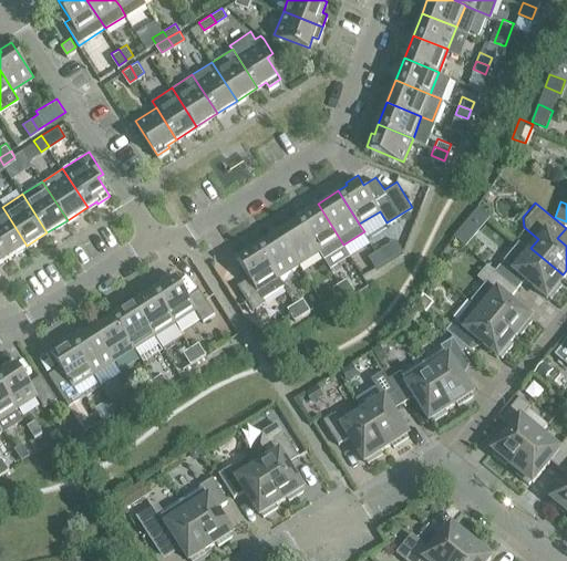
[(298,217),(319,250),(323,257),(343,245),(318,204),(298,217)]
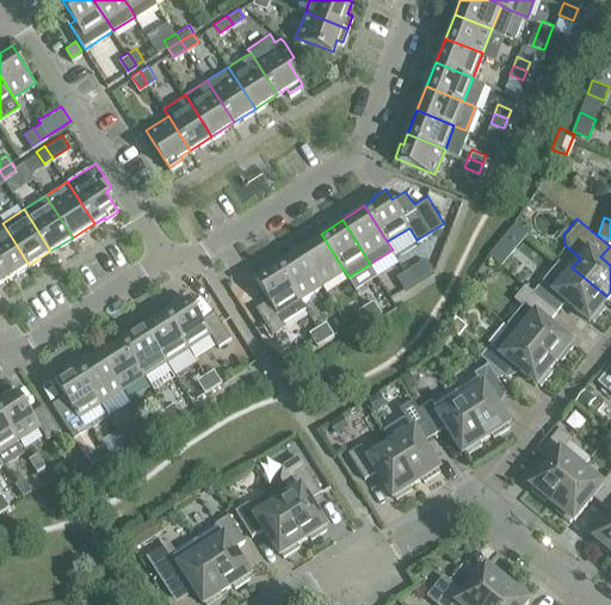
[(513,222),(493,248),(505,259),(526,232),(513,222)]
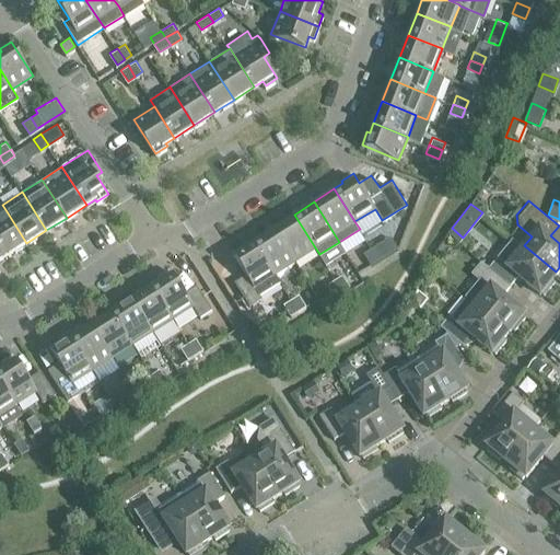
[(0,245),(7,255),(26,243),(7,211),(0,215),(0,245)]
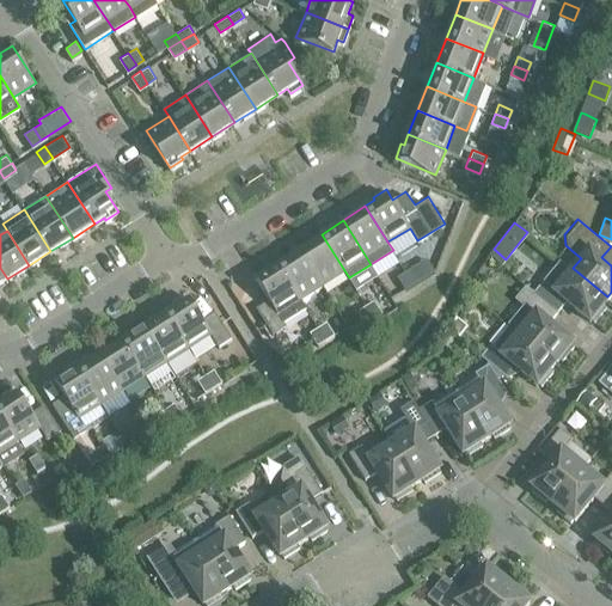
[(323,283),(344,270),(322,234),(300,248),(323,283)]
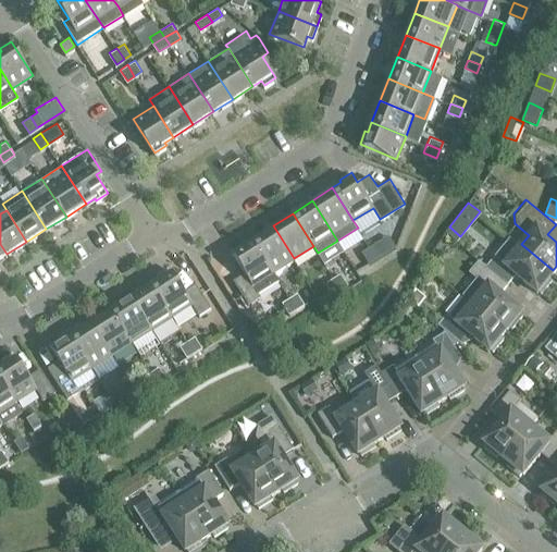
[(274,271),(294,258),(273,225),(252,238),(274,271)]
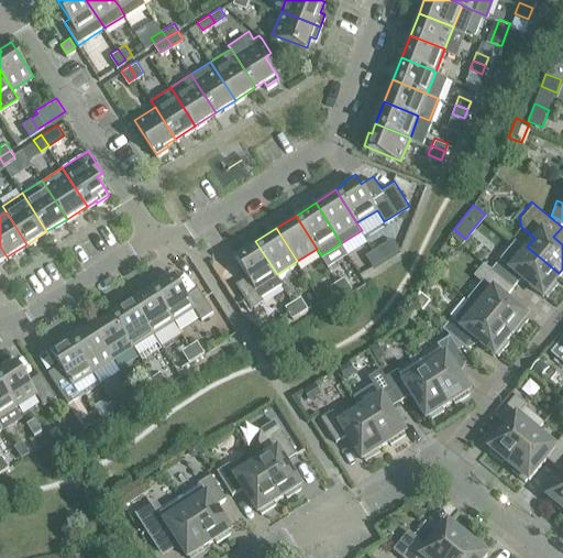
[(282,282),(277,274),(255,241),(246,247),(245,244),(233,252),(247,274),(235,282),(251,306),(263,298),(262,295),(282,282)]
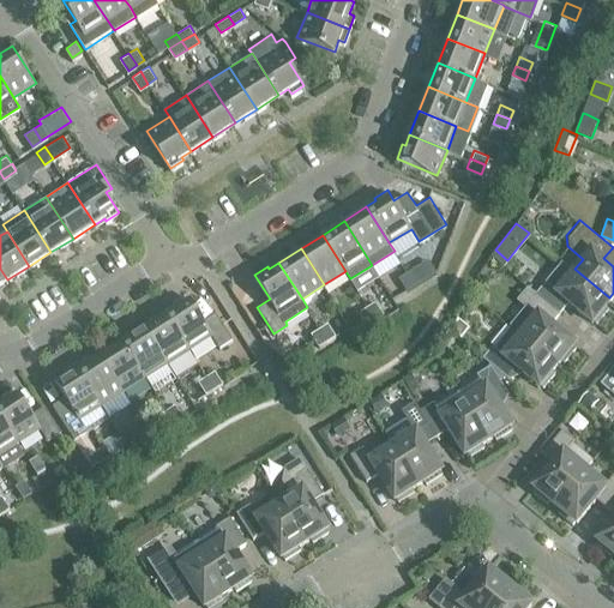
[(407,270),(414,283),(423,277),(415,264),(407,270)]
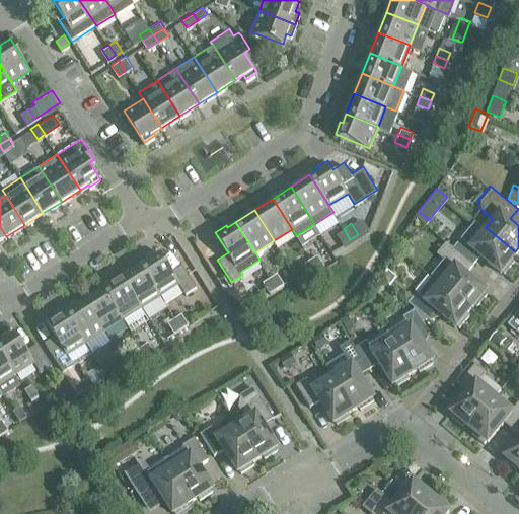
[(515,251),(486,227),(471,244),(461,236),(453,246),(472,263),(480,253),(500,270),(501,269),(504,271),(514,259),(511,257),(515,251)]
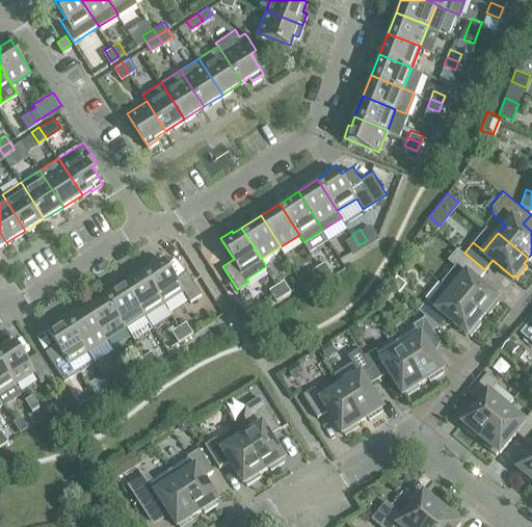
[(358,245),(352,234),(345,238),(352,249),(358,245)]
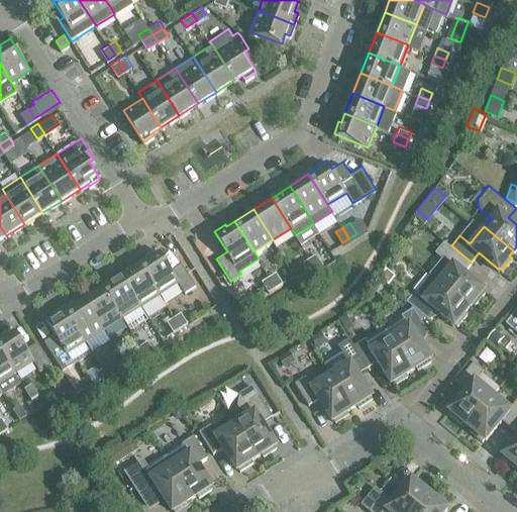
[(398,244),(405,250),(411,242),(404,236),(398,244)]
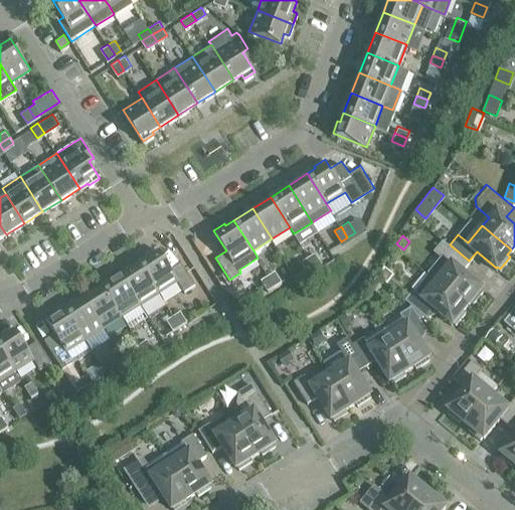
[(441,253),(426,271),(428,272),(467,304),(470,299),(473,301),(483,289),(480,287),(481,286),(462,270),(469,261),(450,244),(442,238),(434,248),(441,253)]
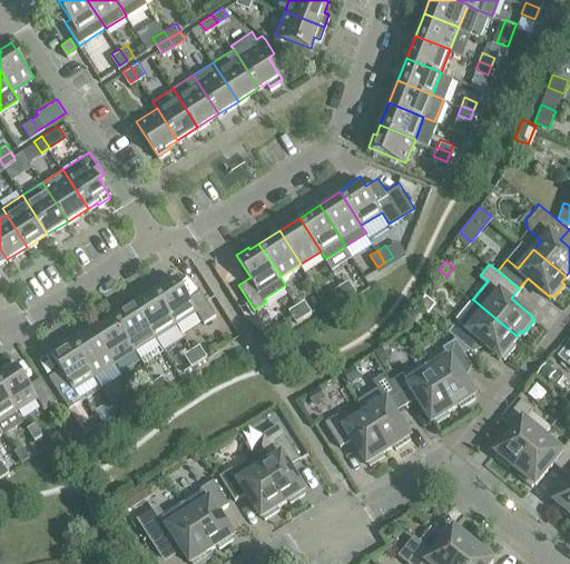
[(155,289),(176,323),(196,309),(204,320),(216,313),(200,288),(188,296),(174,274),(161,280),(164,284),(155,289)]
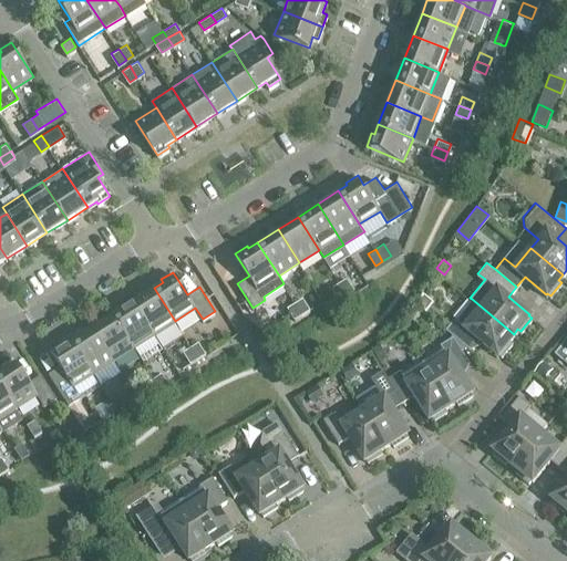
[(339,281),(346,292),(353,288),(346,277),(339,281)]
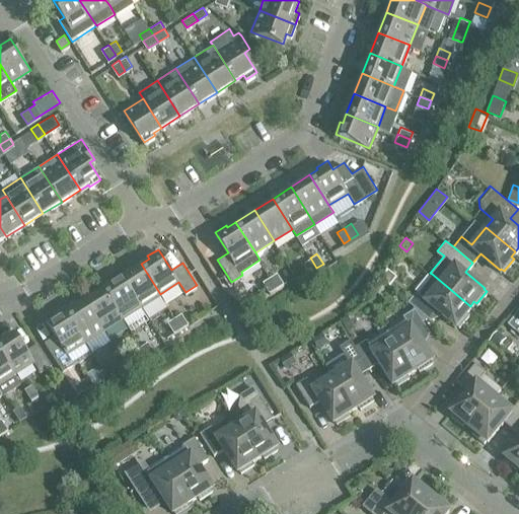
[(316,268),(310,258),(303,262),(309,273),(316,268)]
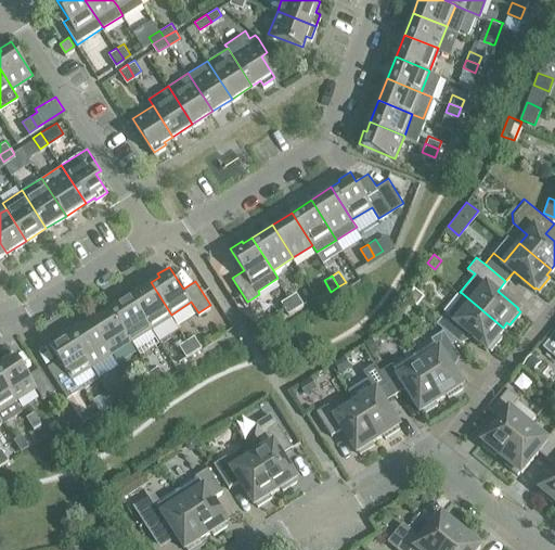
[(152,327),(171,315),(151,282),(130,294),(152,327)]
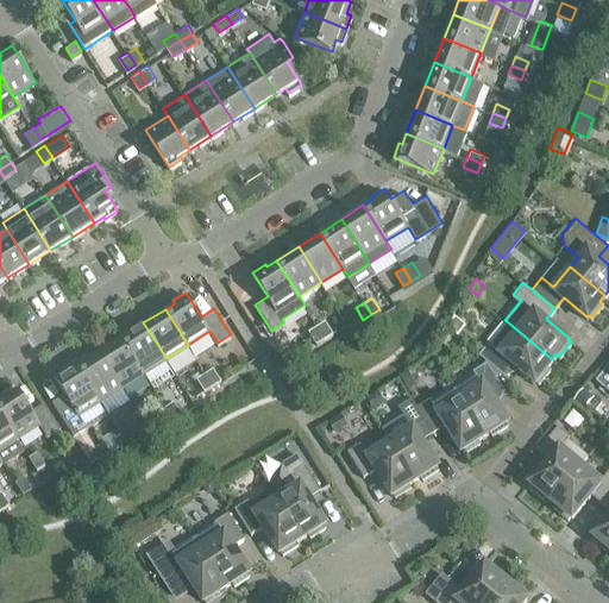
[(316,322),(325,335),(332,331),(324,318),(316,322)]
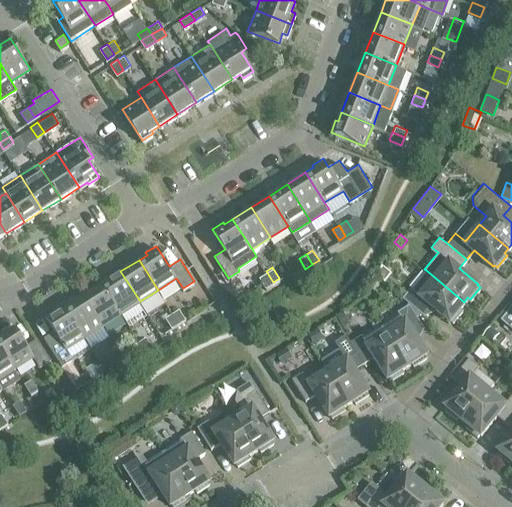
[(411,286),(402,296),(422,312),(430,303),(449,319),(450,318),(453,320),(463,309),(460,306),(464,302),(426,270),(412,287),(411,286)]
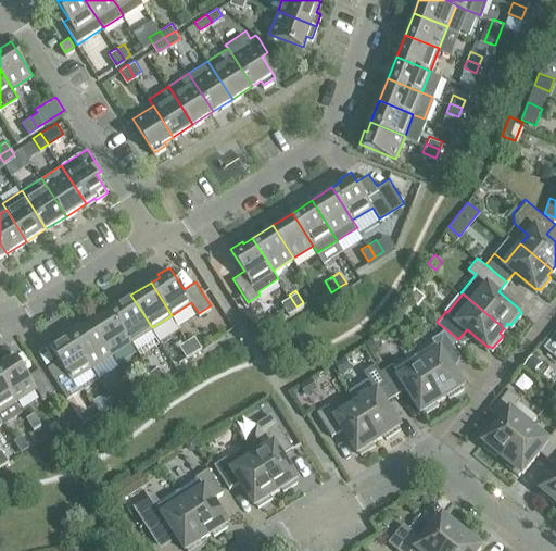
[(111,308),(131,340),(152,327),(130,295),(111,308)]
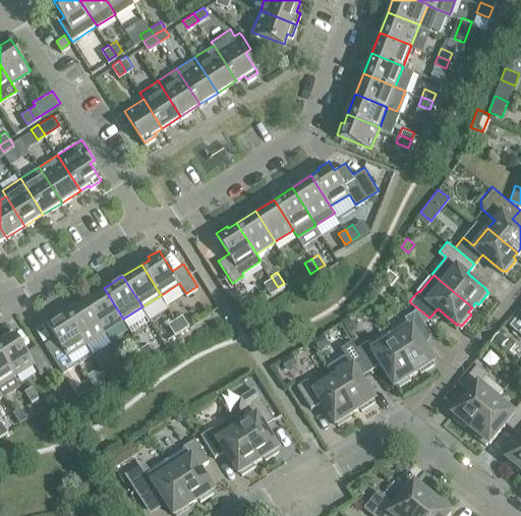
[(264,281),(270,292),(278,287),(271,276),(264,281)]
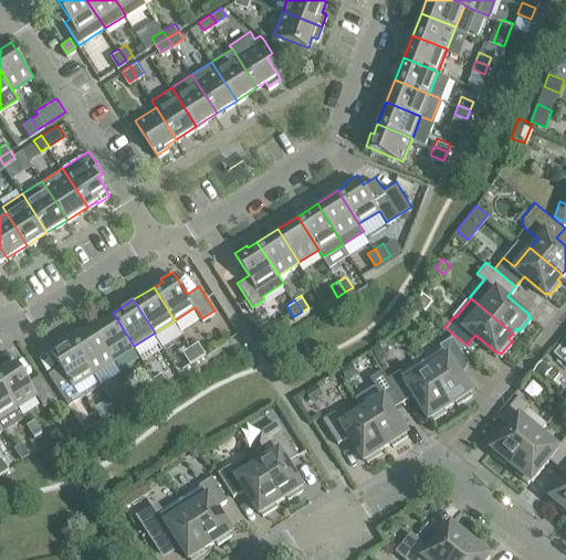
[(118,356),(134,346),(113,313),(93,326),(114,358),(118,356)]
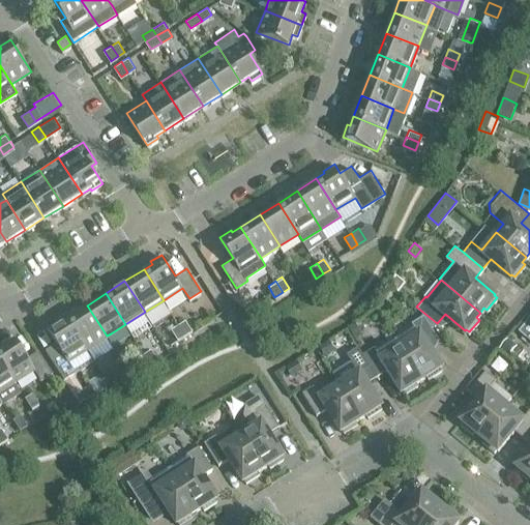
[(88,348),(107,336),(87,305),(68,317),(88,348)]
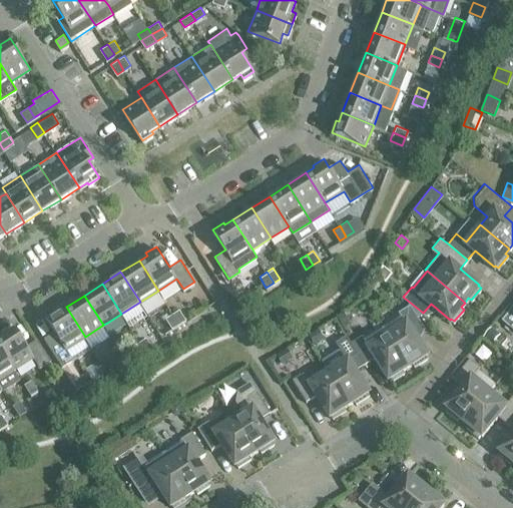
[(399,311),(381,323),(408,365),(413,362),(415,365),(428,357),(426,354),(427,353),(413,332),(423,325),(410,304),(399,311)]
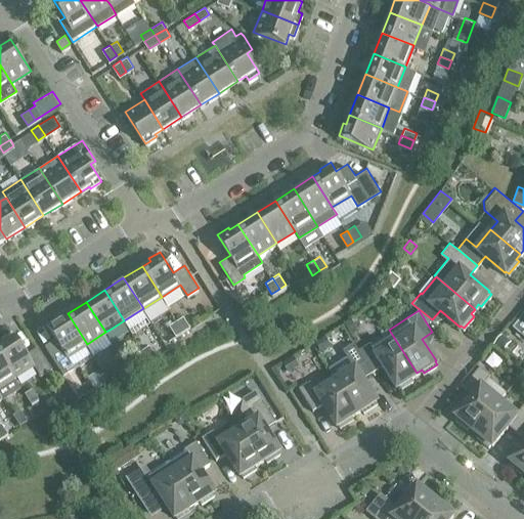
[(523,332),(523,311),(513,325),(523,334),(523,332)]
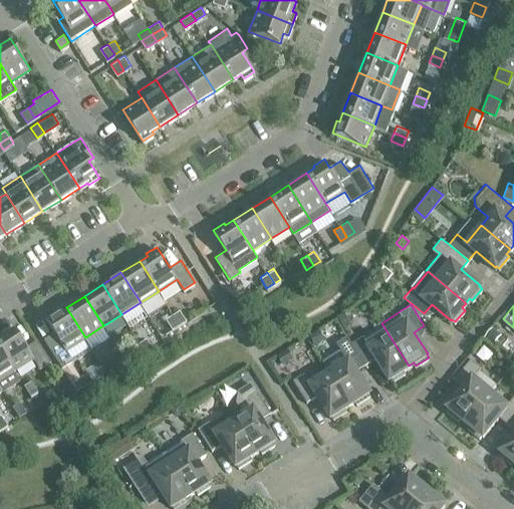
[(48,344),(62,366),(71,360),(73,359),(66,349),(85,337),(66,307),(58,312),(56,310),(46,317),(59,337),(48,344)]
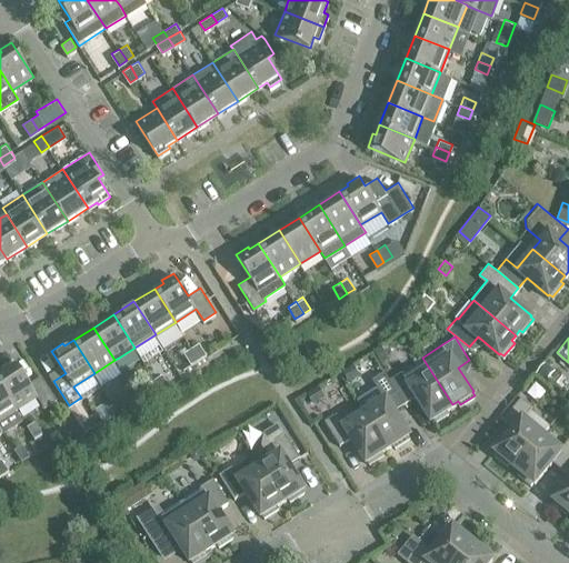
[(191,347),(199,358),(206,353),(199,341),(191,347)]
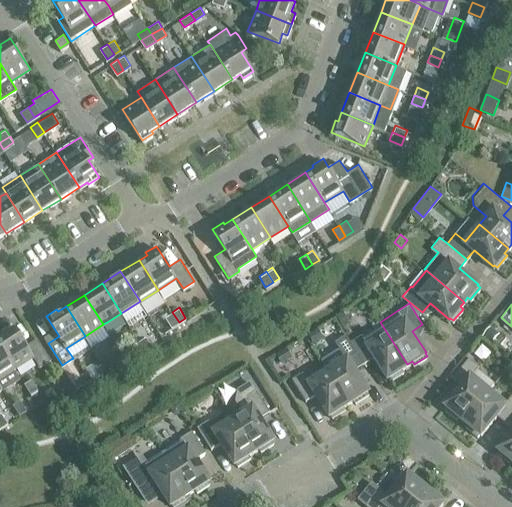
[(348,319),(342,310),(334,315),(340,324),(348,319)]
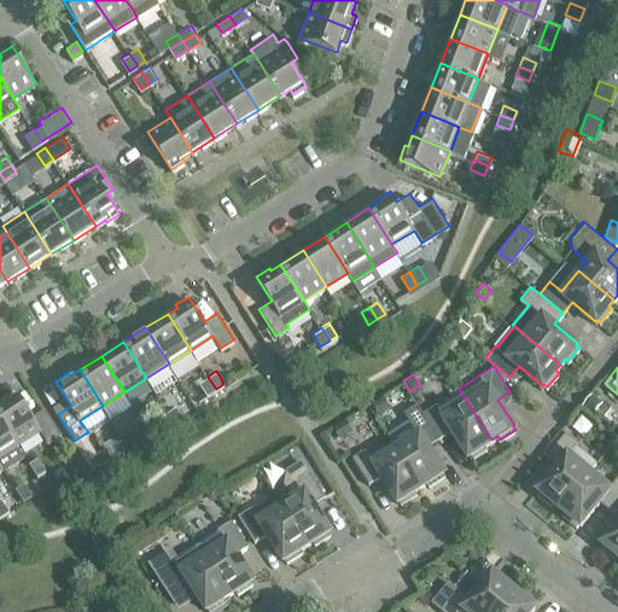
[(216,389),(208,377),(198,382),(207,395),(216,389)]
